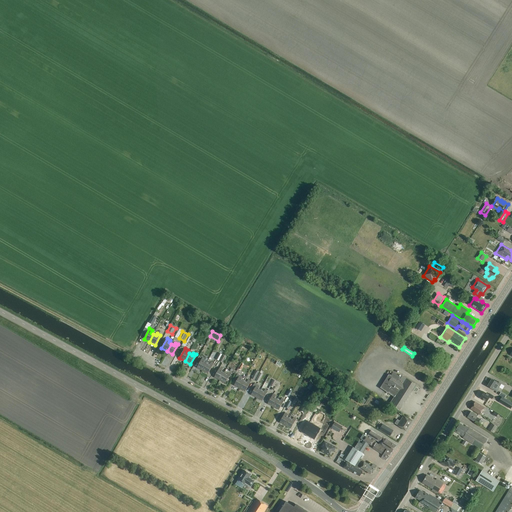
[(403,361),(409,366),(414,360),(408,355),(403,361)]
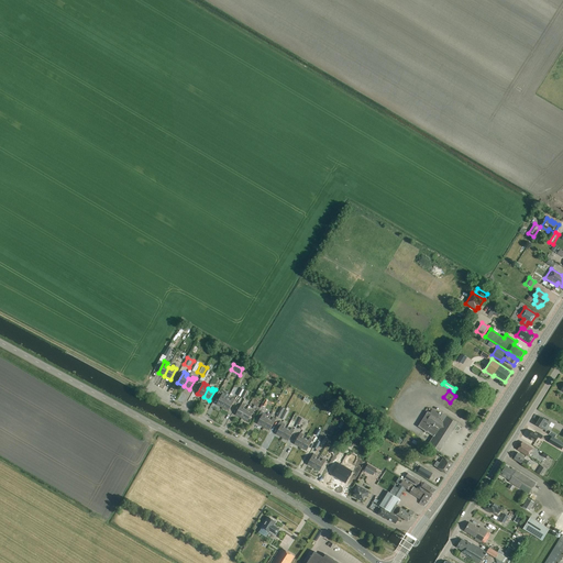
[(222,408),(229,397),(225,396),(227,395),(223,394),(217,405),(222,408)]
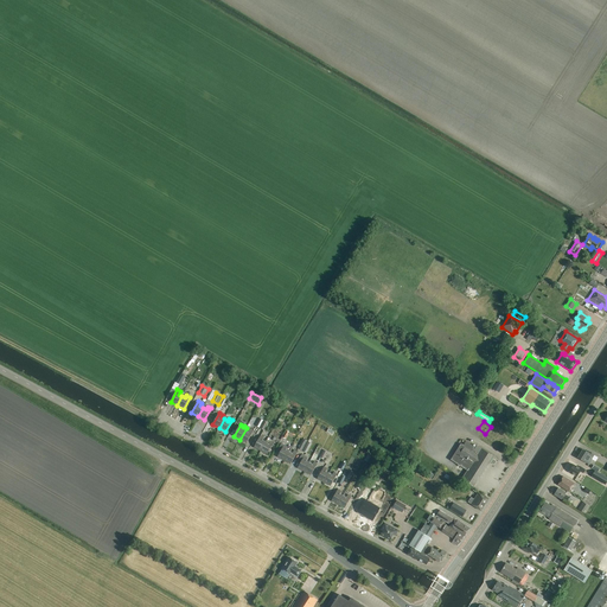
[(249,430),(247,428),(240,440),(247,443),(253,432),(249,429),(249,430)]
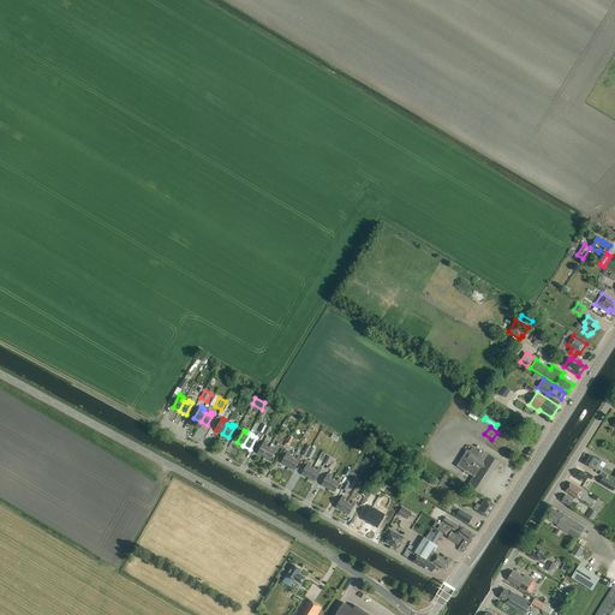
[(264,457),(269,448),(267,446),(268,443),(264,441),(257,453),(264,457)]
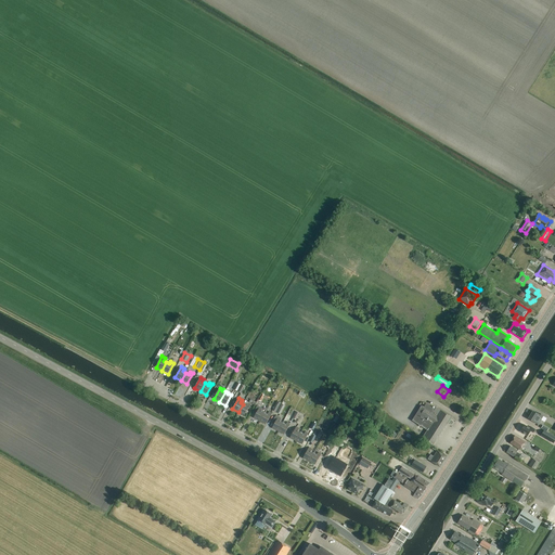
[(243,404),(239,412),(244,415),(250,404),(247,403),(246,405),(243,404)]
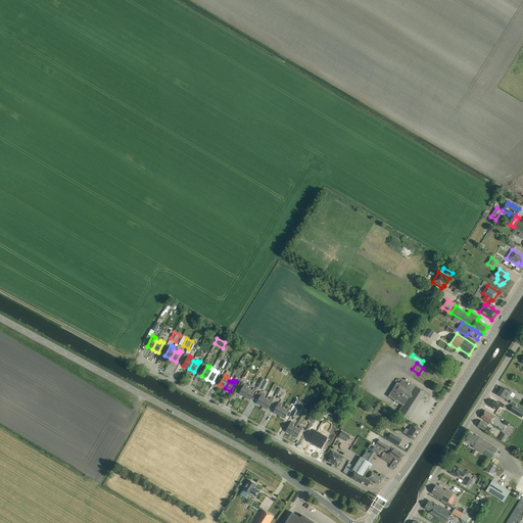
[(251,390),(257,383),(253,380),(247,386),(251,390)]
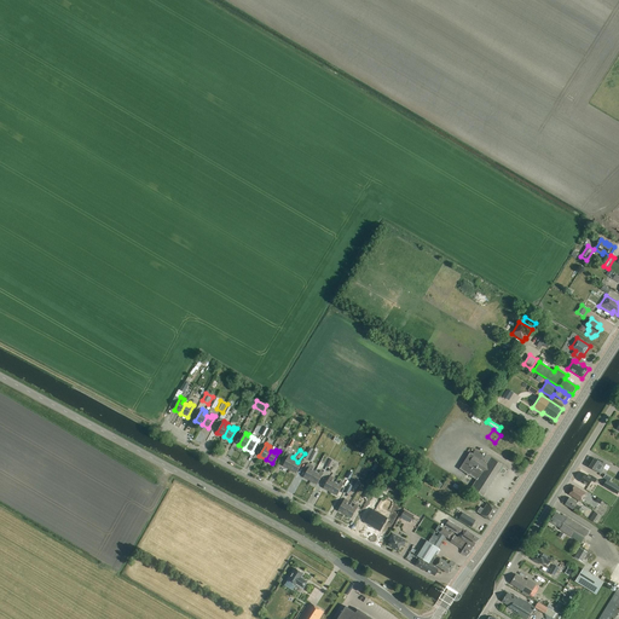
[(290,469),(295,461),(291,458),(294,456),(290,453),(288,452),(283,460),(285,461),(283,466),(290,469)]
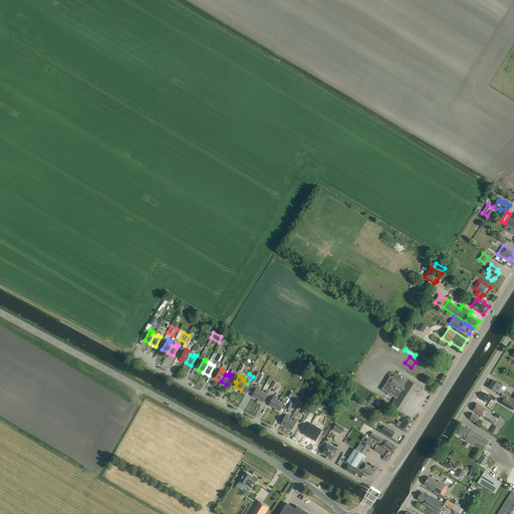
[(401,381),(393,376),(391,375),(381,390),(396,399),(392,406),(401,412),(414,391),(416,392),(418,389),(416,388),(417,386),(408,380),(404,377),(403,379),(401,381)]
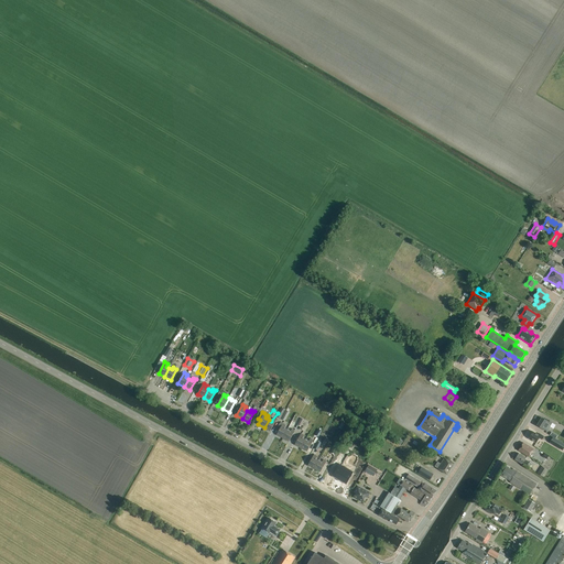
[(546,421),(541,418),(537,425),(543,429),(546,431),(552,422),(548,420),(546,421)]
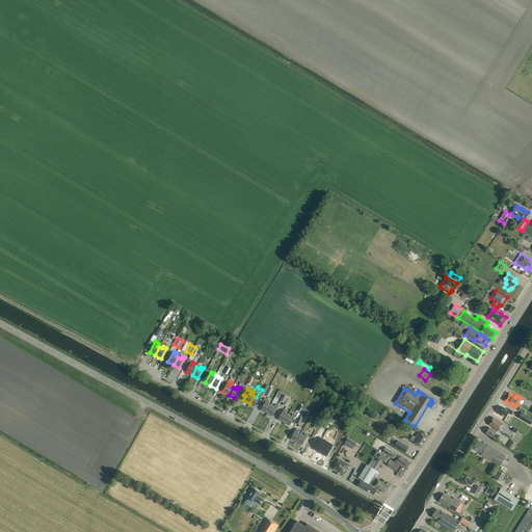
[(254,396),(249,403),(255,406),(261,396),(258,395),(256,397),(254,396)]
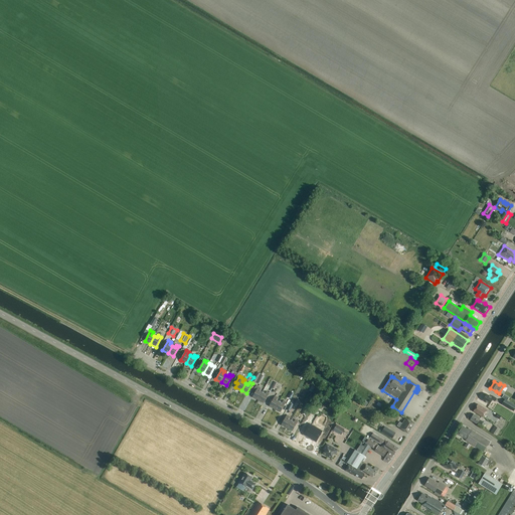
[(259,400),(263,392),(261,391),(262,388),(259,387),(256,385),(252,391),(255,393),(252,397),(259,400)]
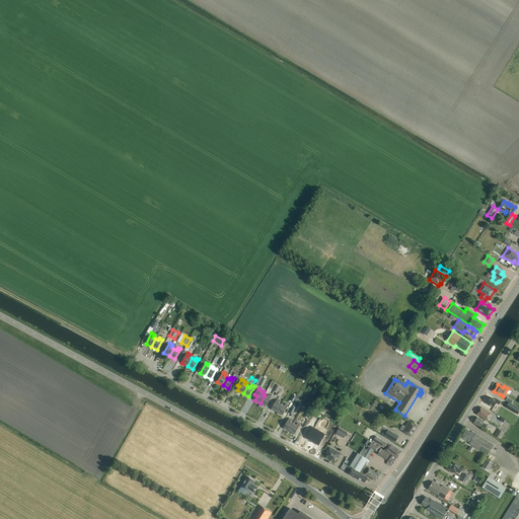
[(265,395),(261,403),(266,406),(272,396),(269,394),(268,396),(265,395)]
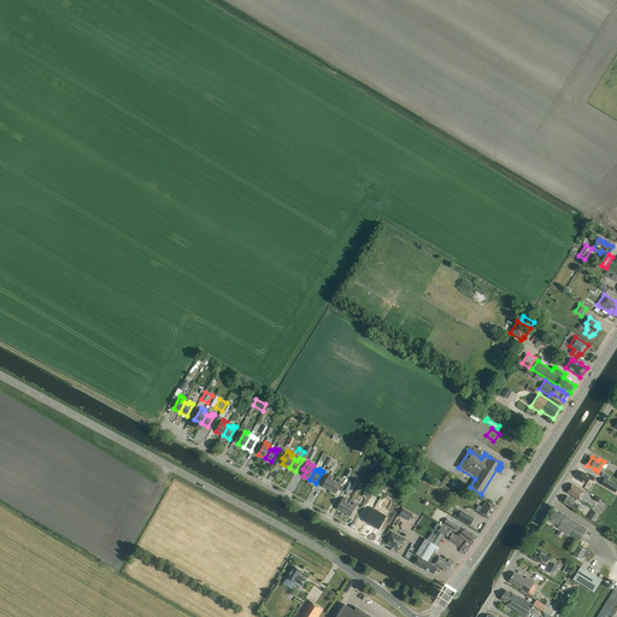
[(589,476),(583,471),(579,479),(587,485),(591,479),(593,481),(595,477),(591,474),(589,476)]
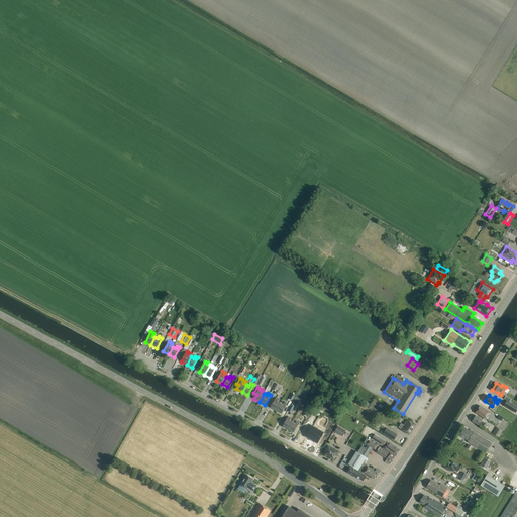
[(276,411),(281,403),(278,402),(280,399),(277,398),(271,408),(276,411)]
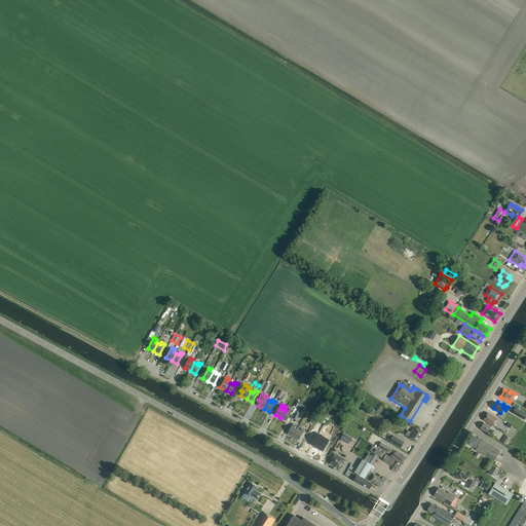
[(286,410),(280,418),(287,421),(292,411),(289,409),(288,411),(286,410)]
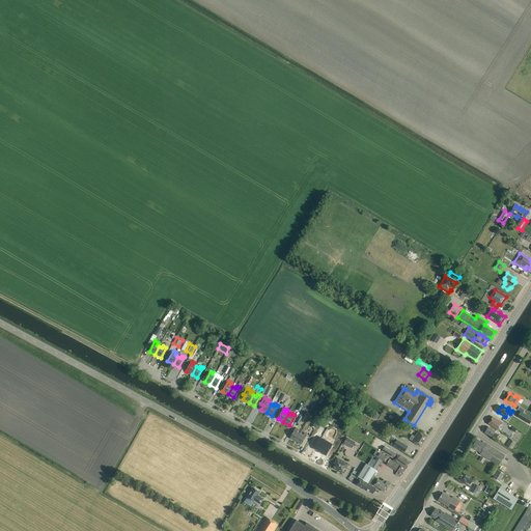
[(529,424),(530,420),(530,418),(521,413),(518,417),(529,424)]
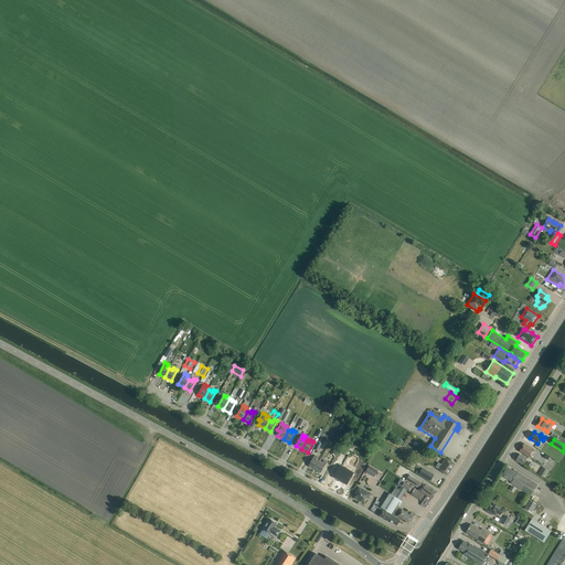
[(530,458),(533,454),(535,450),(524,444),(520,451),(530,458)]
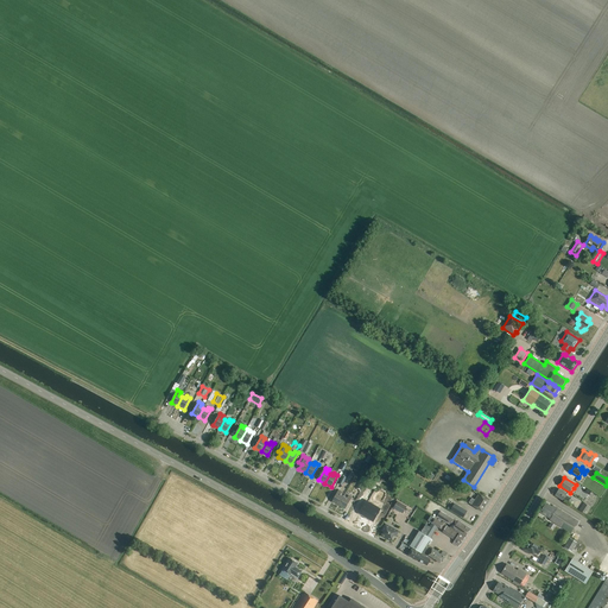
[(569,501),(571,498),(567,495),(568,493),(559,488),(555,495),(563,500),(564,499),(569,501)]
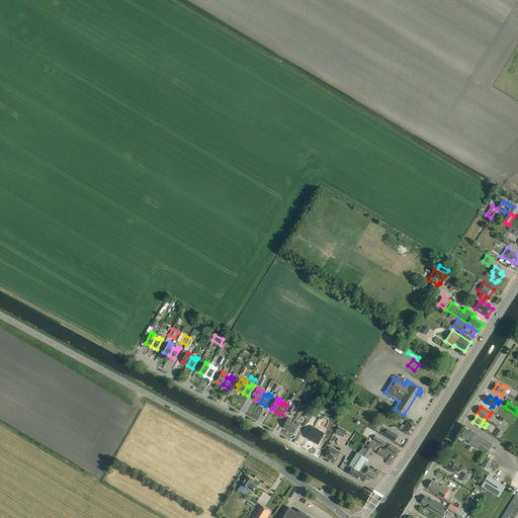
[(288,431),(292,423),(290,422),(291,419),(288,418),(283,428),(288,431)]
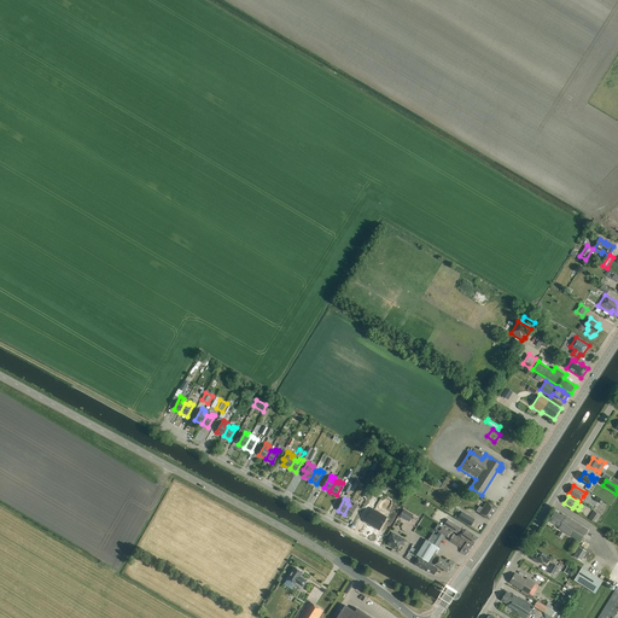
[(497,508),(487,502),(483,508),(479,506),(477,511),(479,513),(481,514),(490,520),(497,508)]
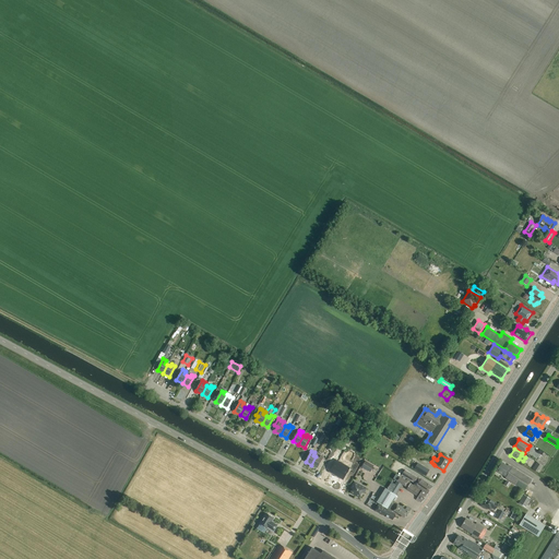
[(316,456),(311,465),(317,468),(323,458),(320,455),(319,458),(316,456)]
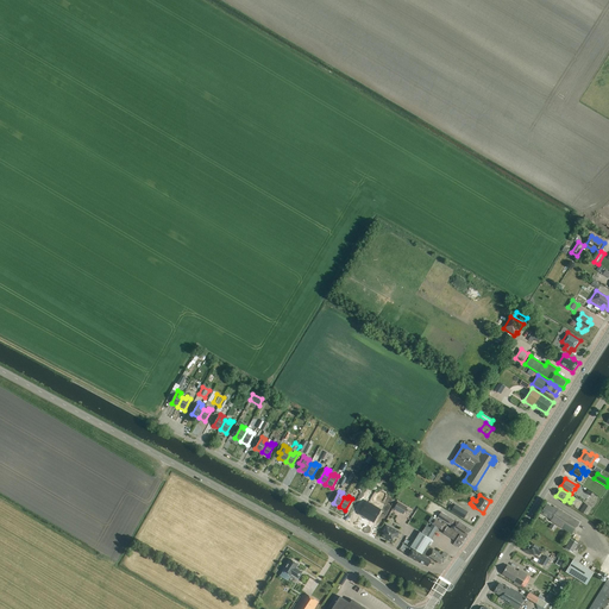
[(368,502),(360,514),(374,522),(381,510),(368,502)]
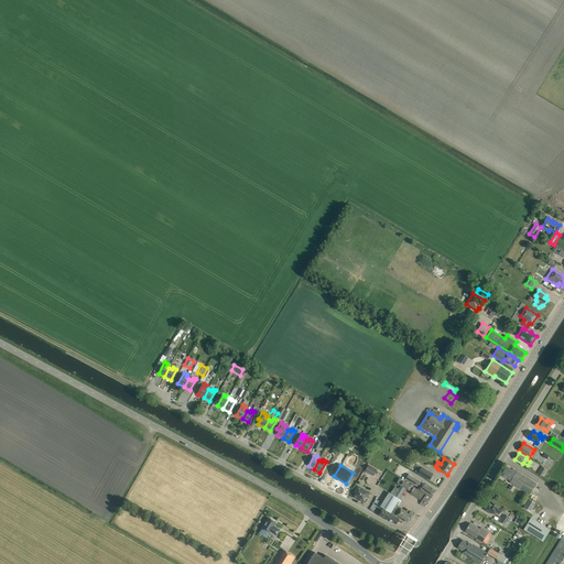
[(373,476),(377,470),(368,465),(365,472),(373,476)]
